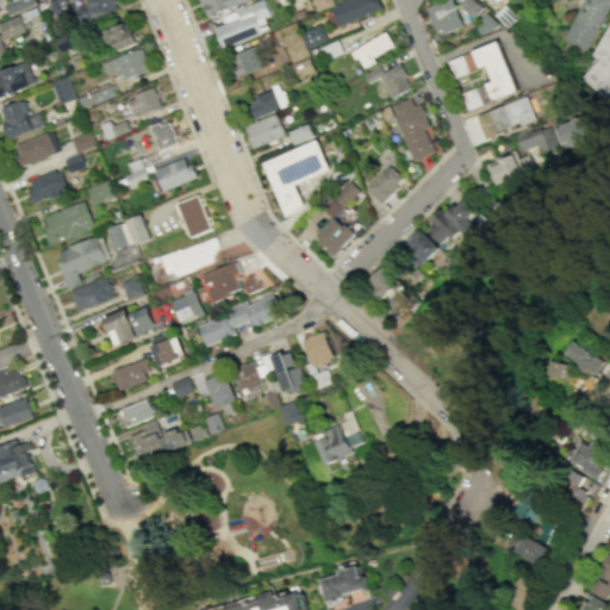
[(37,4),(35,0),(6,0),(4,1),(8,14),(37,4)]
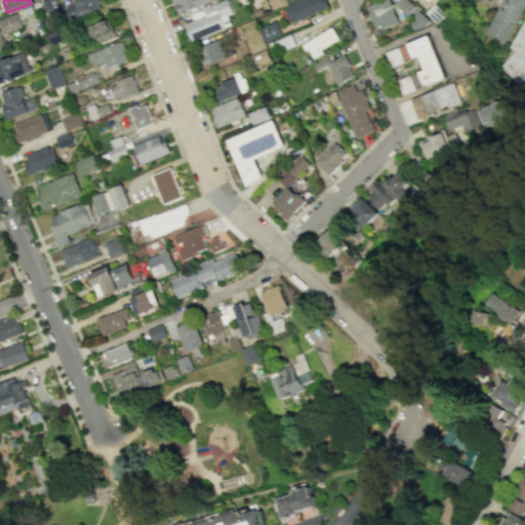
[(73,0),(75,5),(67,8),(71,18),(102,8),(98,0),(73,0)]
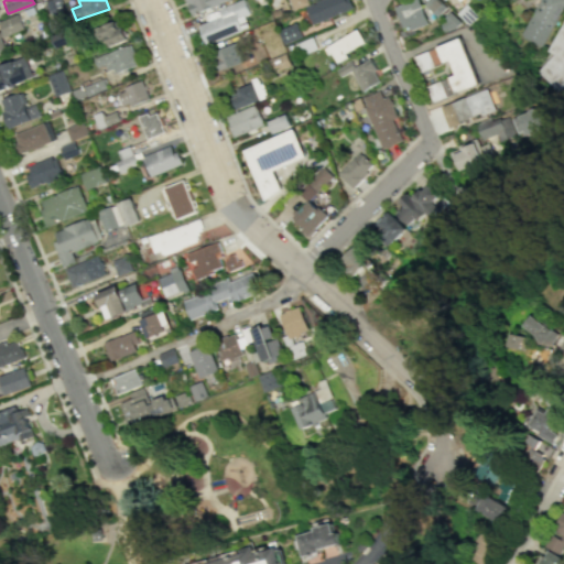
[(185,0),(192,14),(229,0),(185,0)]
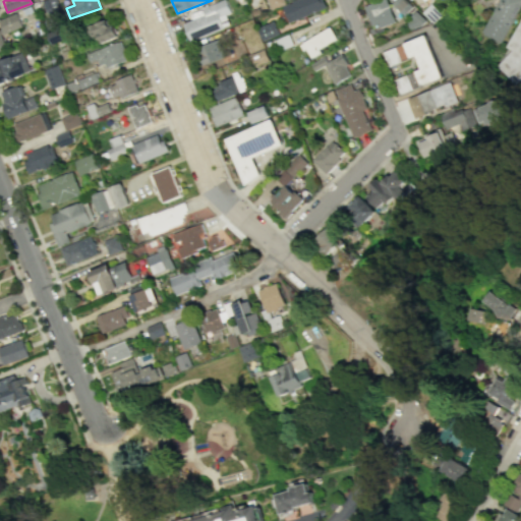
[(189,41),(231,25),(227,14),(231,13),(225,0),(223,0),(203,8),(205,15),(183,23),(189,41)]
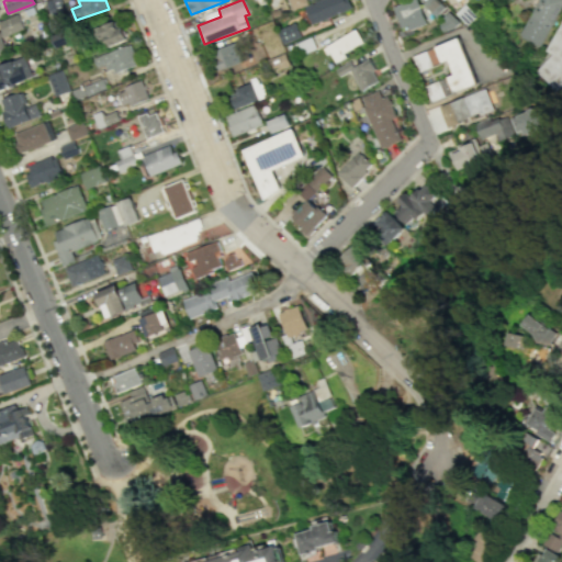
[(308,4),(306,0),(289,0),(293,10),(308,4)]
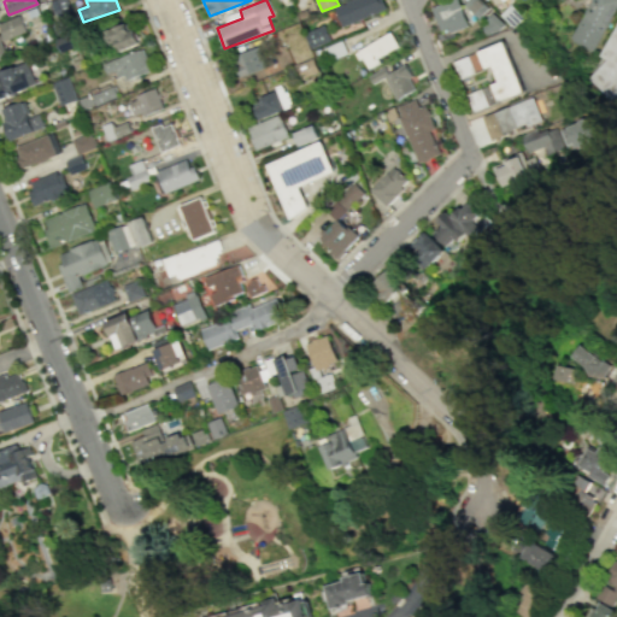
[(341,24),(386,11),(381,0),(348,0),(335,5),(341,24)]
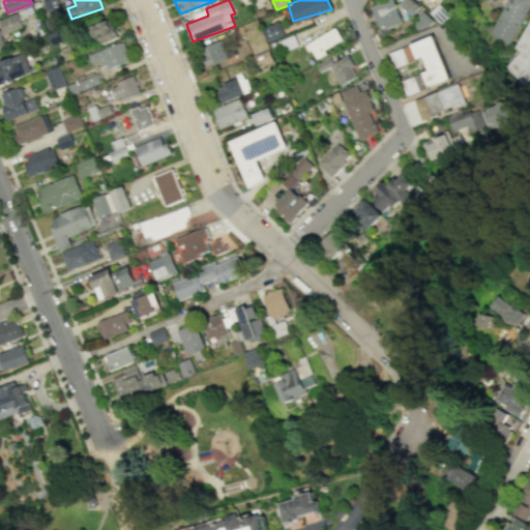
[(387,0),(372,6),(380,30),(403,21),(394,0),(387,0)]
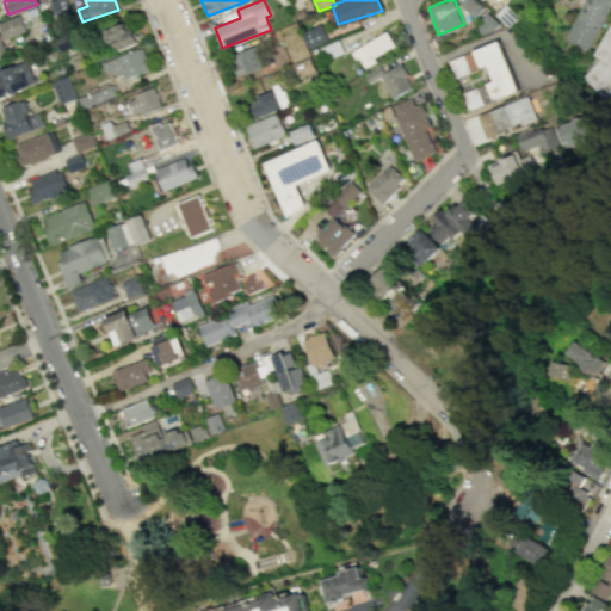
[(610,0),(582,0),(565,41),(590,51),(610,2),(610,0)]
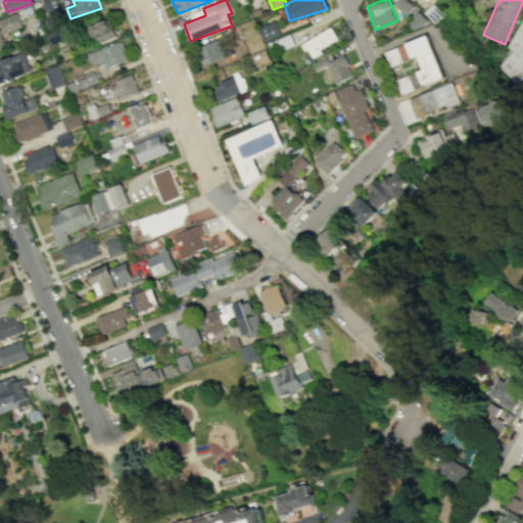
[(0,51),(7,49),(2,34),(22,28),(17,13),(0,18),(0,24),(1,27),(0,27),(0,51)]
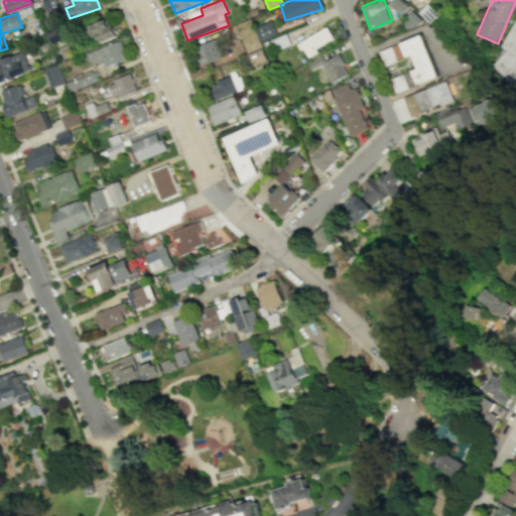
[(515,18),(501,46),(504,48),(493,70),(515,81),(515,18)]
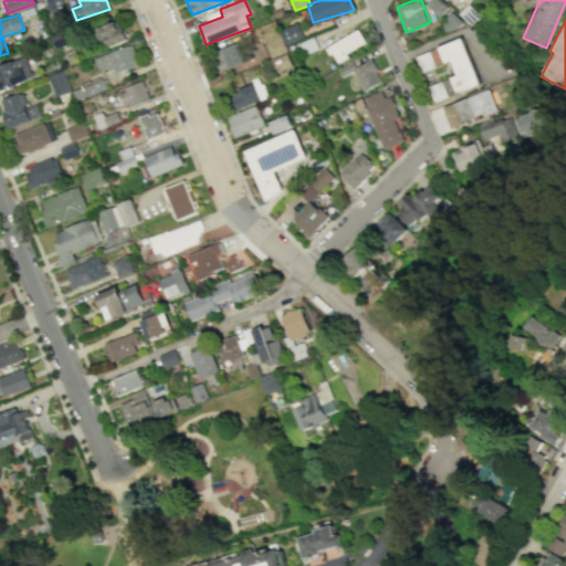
[(118,29),(116,21),(97,28),(105,49),(128,40),(124,28),(118,29)]
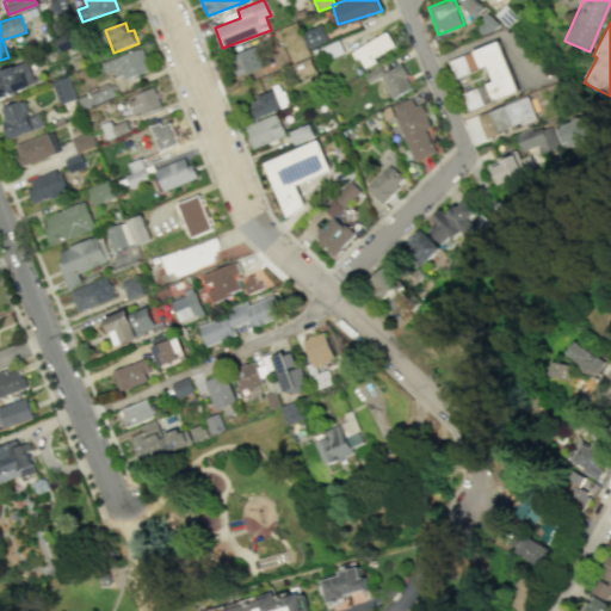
[(308,47),(328,41),(323,25),(303,31),(308,47)]
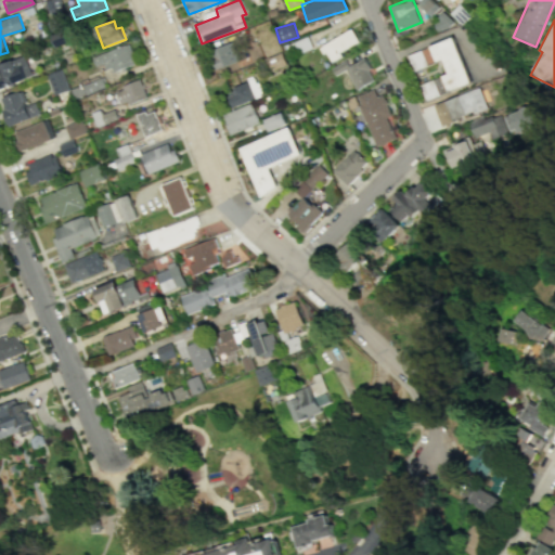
[(332,62),(343,56),(340,52),(359,41),(352,28),(322,46),(332,62)]
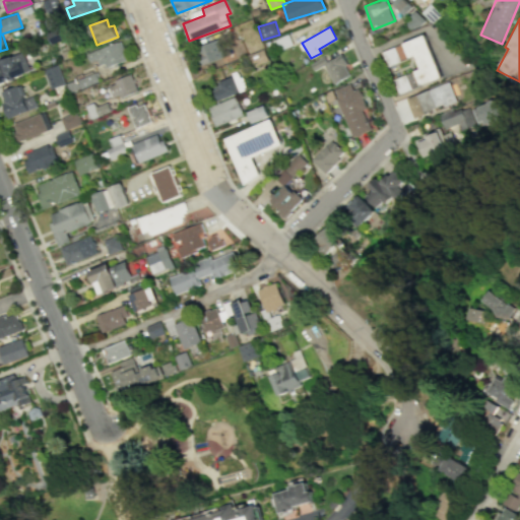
[(442,78),(426,35),(382,51),(387,67),(415,57),(420,69),(394,78),(399,93),(442,78)]
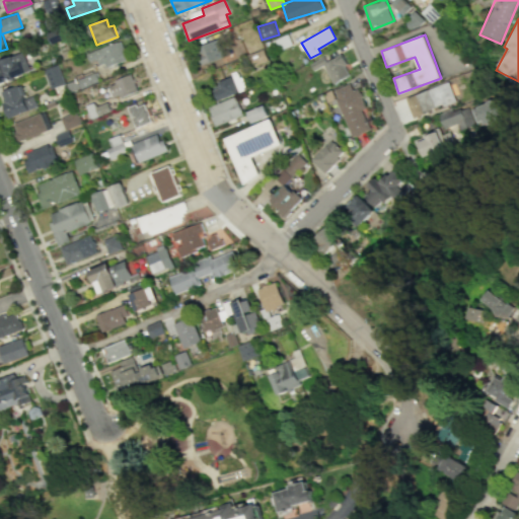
[(205,65),(225,55),(217,39),(197,48),(205,65)]
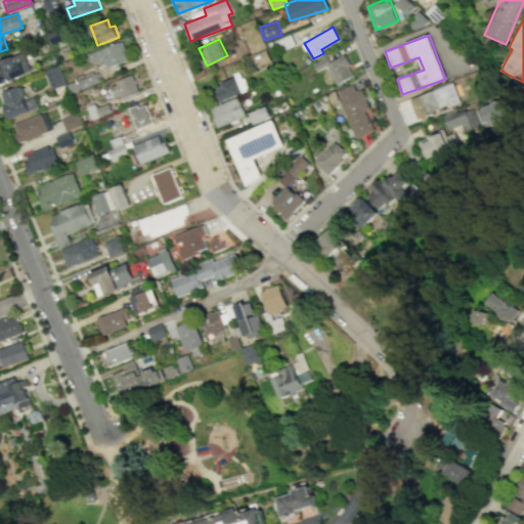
[(88,54),(93,67),(104,62),(106,69),(129,59),(122,40),(88,54)]
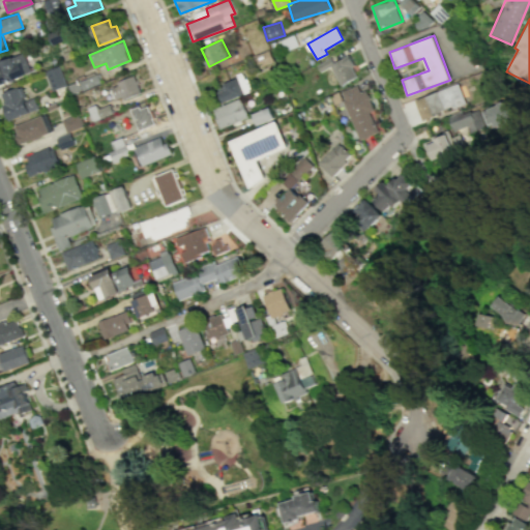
[(0,85),(32,72),(24,53),(0,62),(0,85)]
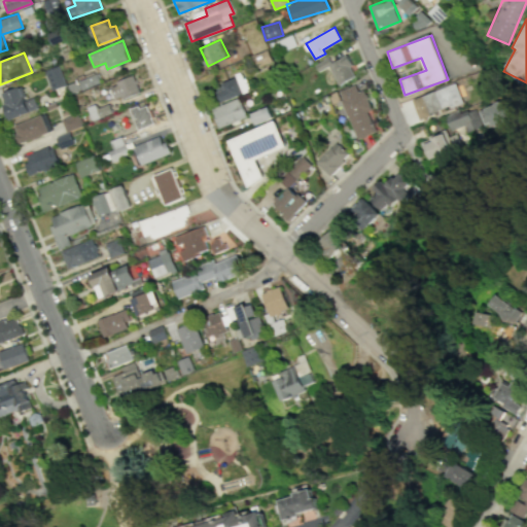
[(332,62),(329,58),(315,65),(319,71),(329,66),(339,85),(356,76),(346,55),(332,62)]
